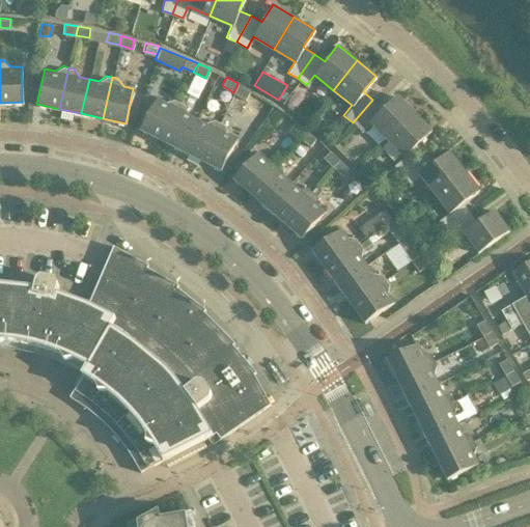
[(244,99),(249,90),(238,83),(233,92),(244,99)]
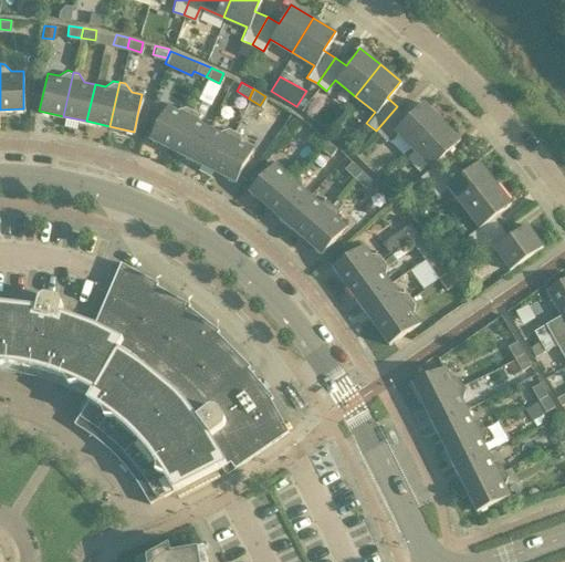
[(376,131),(384,138),(394,129),(412,147),(441,120),(422,101),(407,116),(397,106),(376,131)]
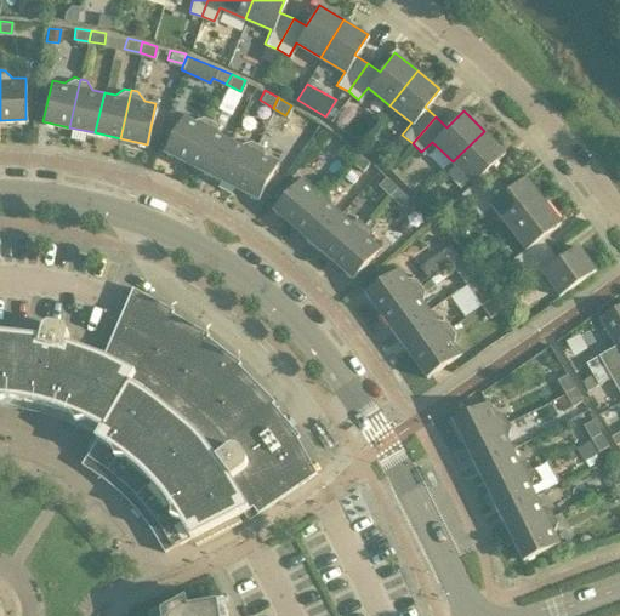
[(182,113),(163,149),(187,163),(209,119),(203,115),(193,119),(182,113)]
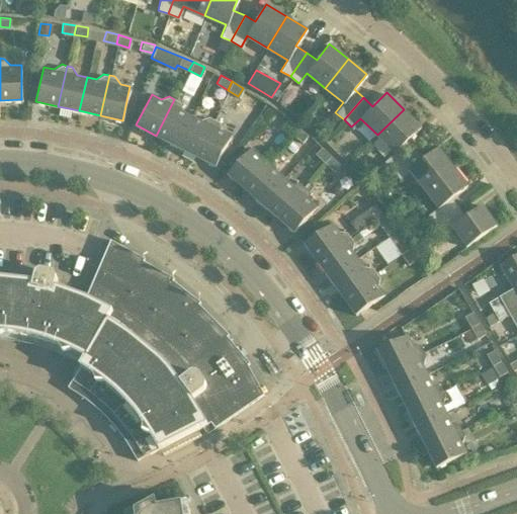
[(174,99),(156,136),(175,145),(191,114),(182,109),(179,101),(174,99)]
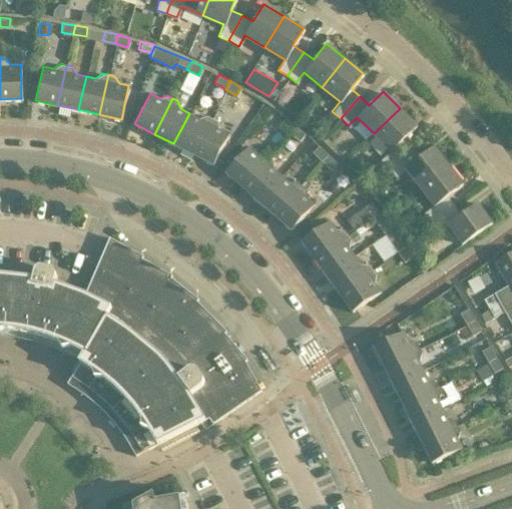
[(390,150),(381,159),(388,166),(410,148),(401,139),(416,125),(400,108),(374,133),(390,150)]
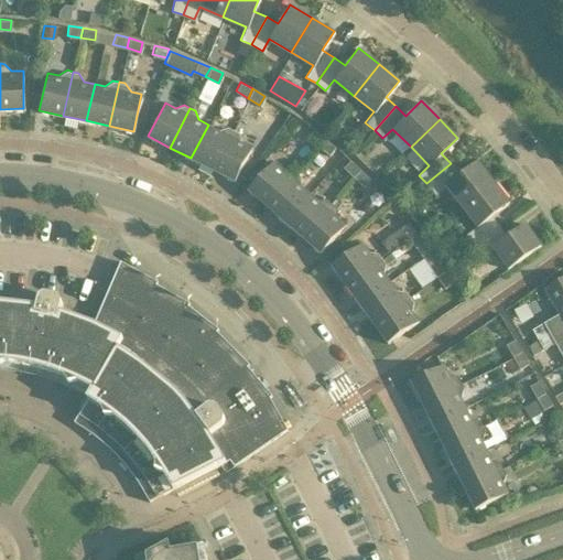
[(208,125),(191,158),(212,169),(233,129),(227,126),(217,129),(208,125)]
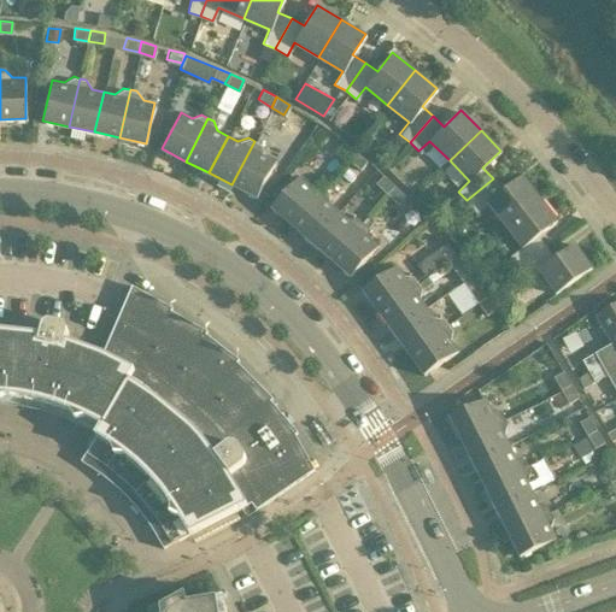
[(342,140),(335,149),(347,158),(355,149),(342,140)]
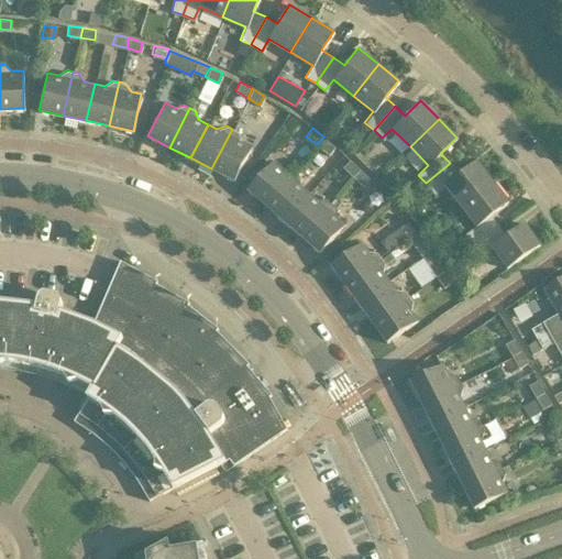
[(337,136),(342,142),(350,133),(344,128),(337,136)]
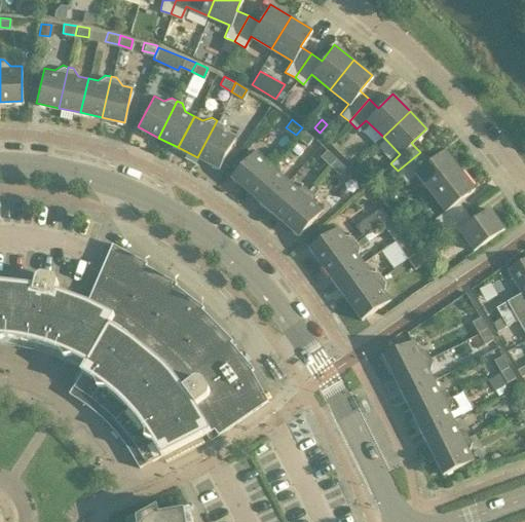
[(218,168),(234,136),(224,131),(222,122),(217,120),(197,157),(218,168)]
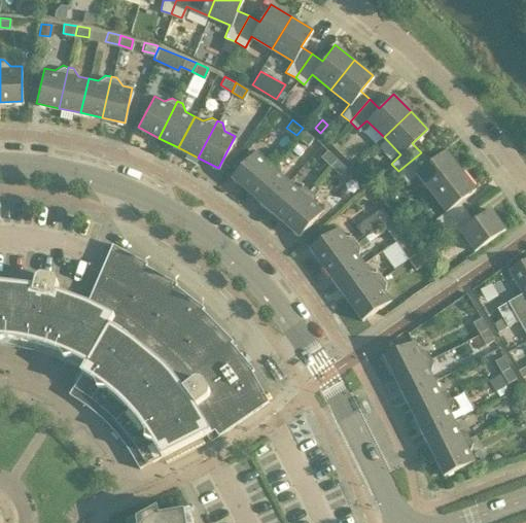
[(307,143),(313,136),(303,128),(296,135),(307,143)]
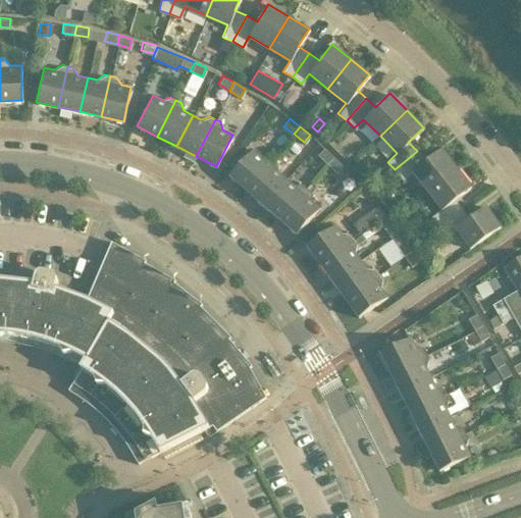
[(290,148),(297,154),(301,148),(294,143),(290,148)]
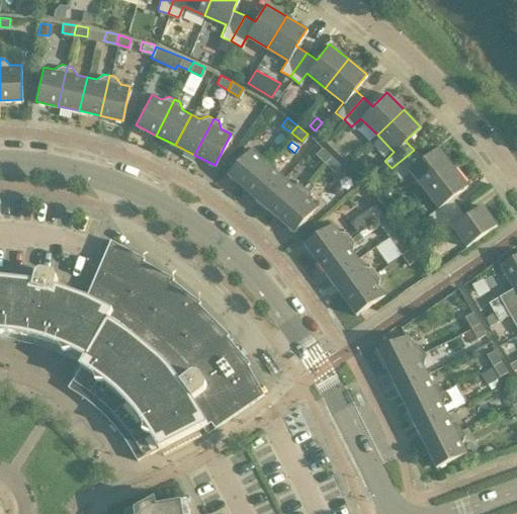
[(321,146),(315,153),(324,162),(330,155),(321,146)]
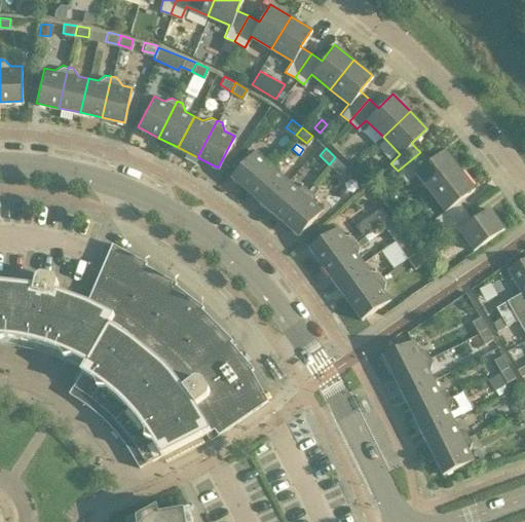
[(253,149),(230,176),(248,190),(274,159),(269,154),(261,155),(253,149)]
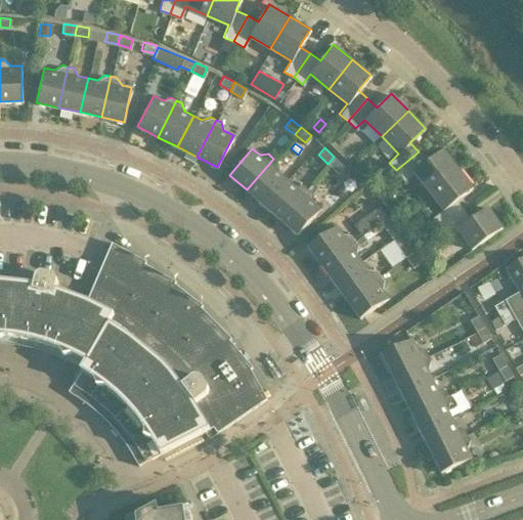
[(442,148),(426,161),(419,152),(396,170),(403,179),(413,171),(428,190),(458,167),(442,148)]
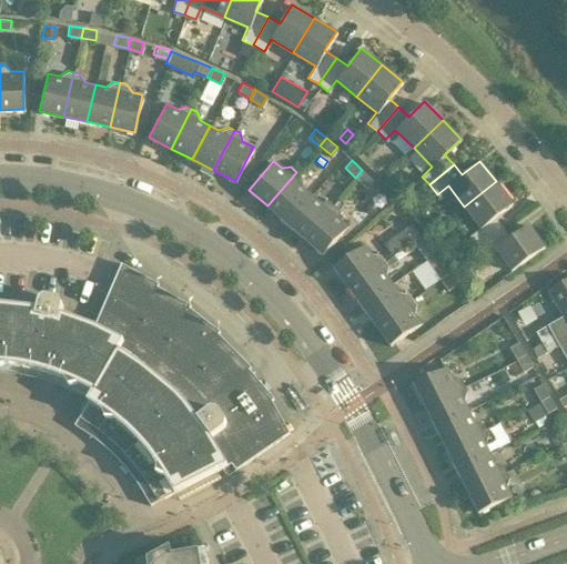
[(365,187),(372,179),(362,170),(355,178),(365,187)]
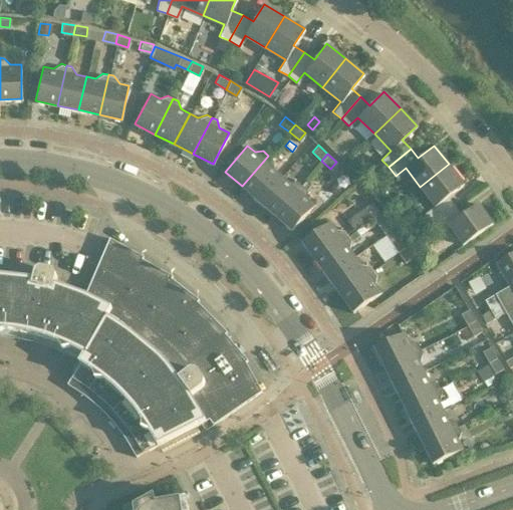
[(258,201),(281,175),(273,168),(272,159),(268,156),(242,186),(258,201)]
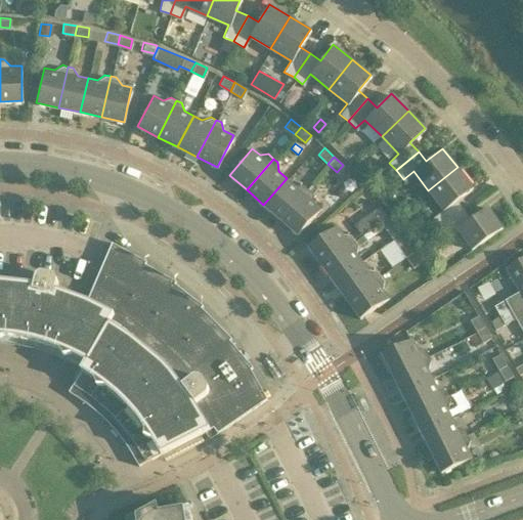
[(393,170),(387,164),(381,170),(387,176),(393,170)]
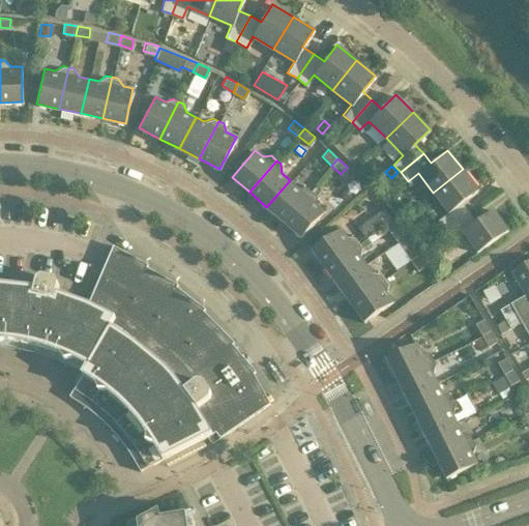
[(461,201),(477,188),(463,169),(433,193),(447,211),(437,220),(444,229),(468,210),(461,201)]
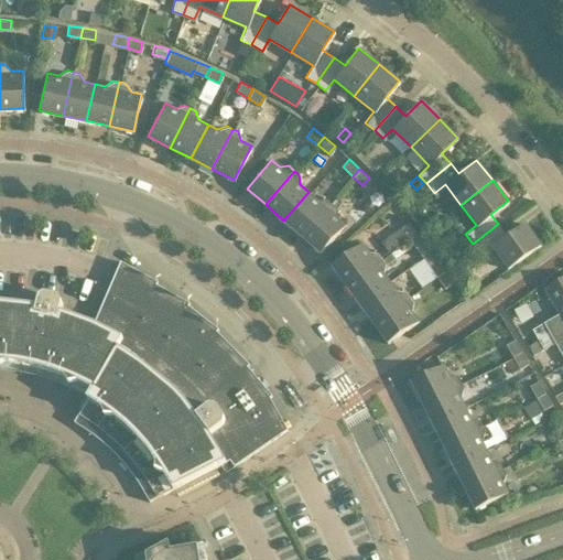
[(301,236),(331,202),(325,197),(316,198),(309,192),(283,221),(301,236)]
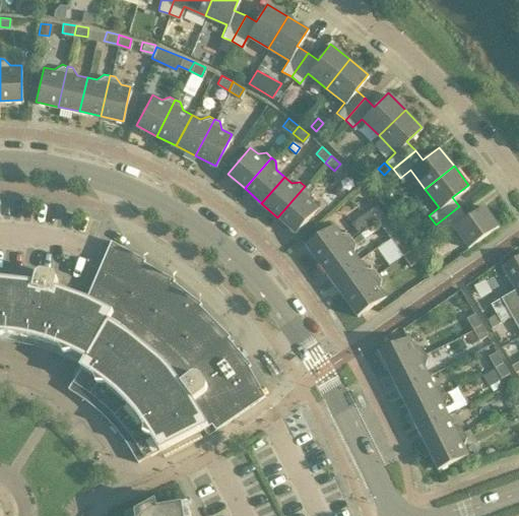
[(295,232),(318,205),(309,198),(309,190),(305,186),(277,217),(295,232)]
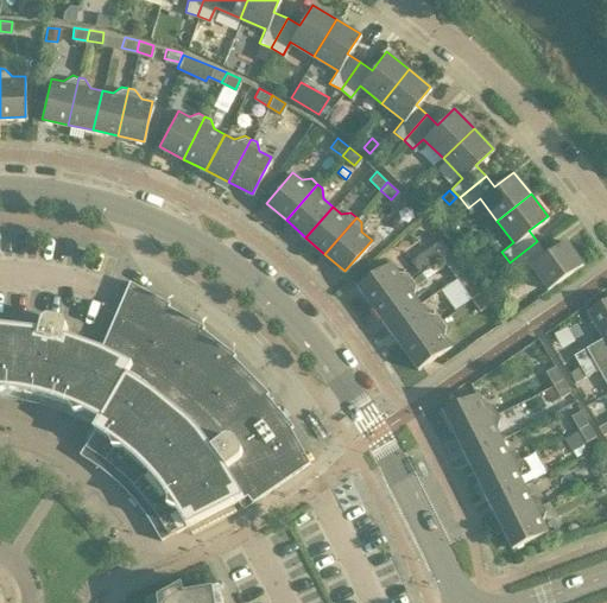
[(440,237),(430,243),(440,255),(448,249),(440,237)]
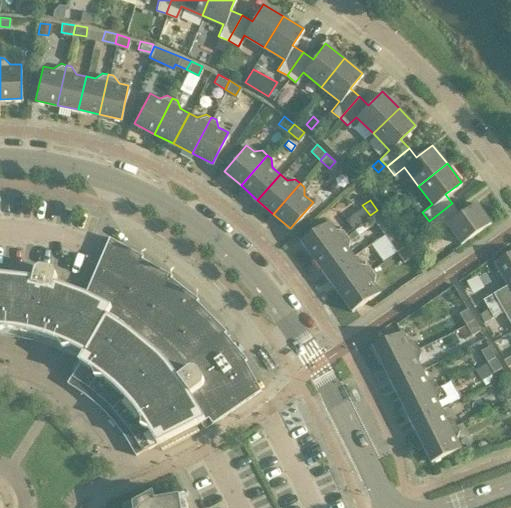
[(460,242),(490,221),(476,201),(459,213),(452,203),(429,221),(436,230),(446,223),(460,242)]
